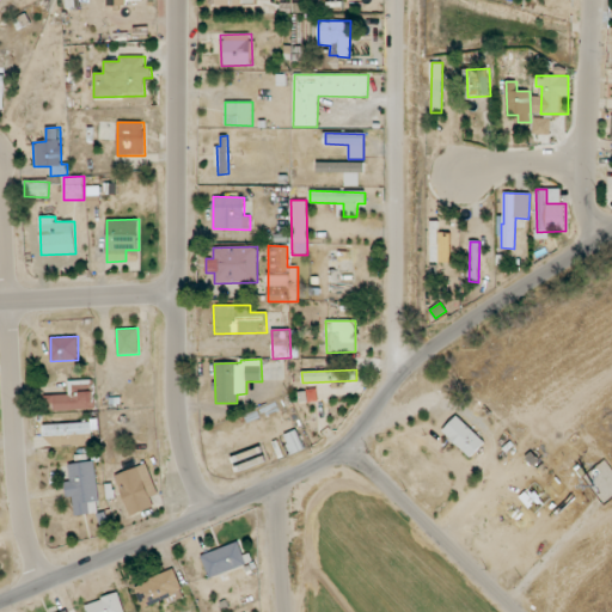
[(53,411),(93,410),(93,380),(68,380),(68,395),(43,396),(43,404),(53,403),(53,411)]
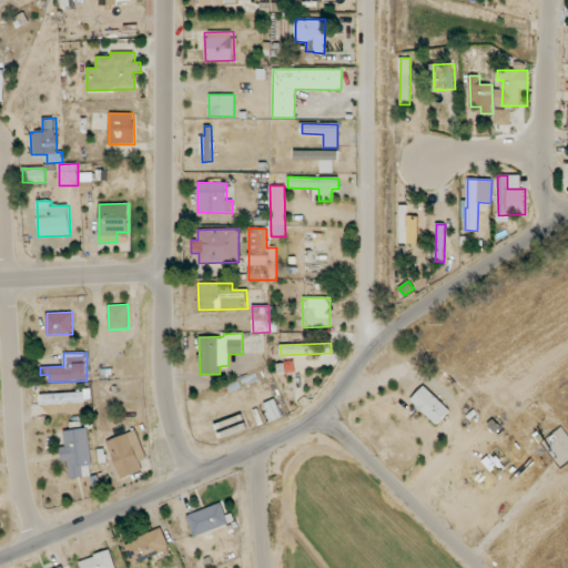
[(285,362),(285,374),(294,373),(294,362),(285,362)]
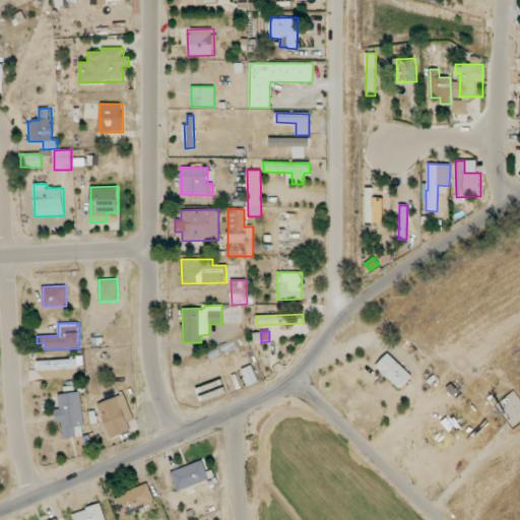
[(376,367),(400,389),(412,376),(388,353),(376,367)]
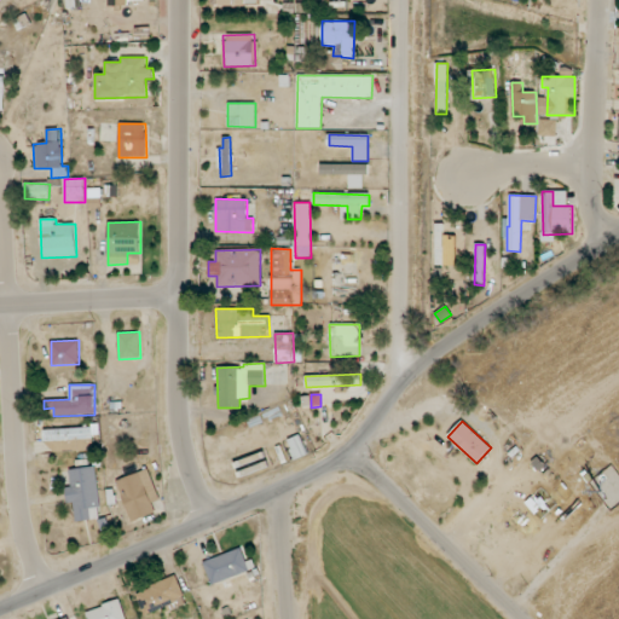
[(44,429),(44,441),(93,439),(93,427),(44,429)]
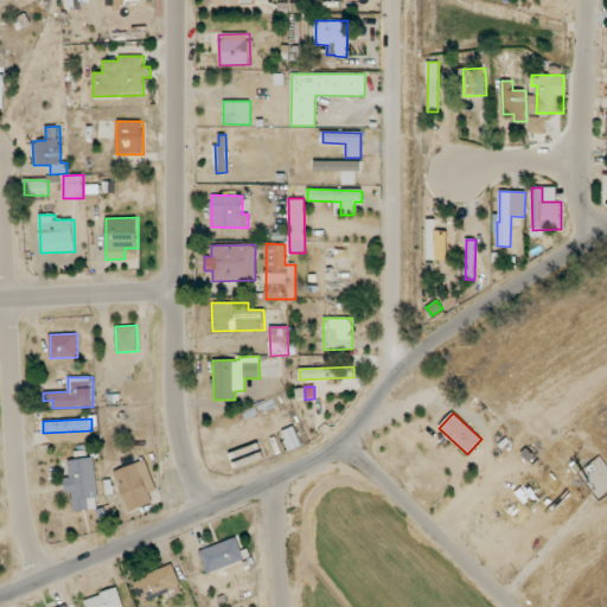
[(75,511),(100,509),(93,458),(68,460),(70,478),(64,478),(66,494),(72,493),(75,511)]
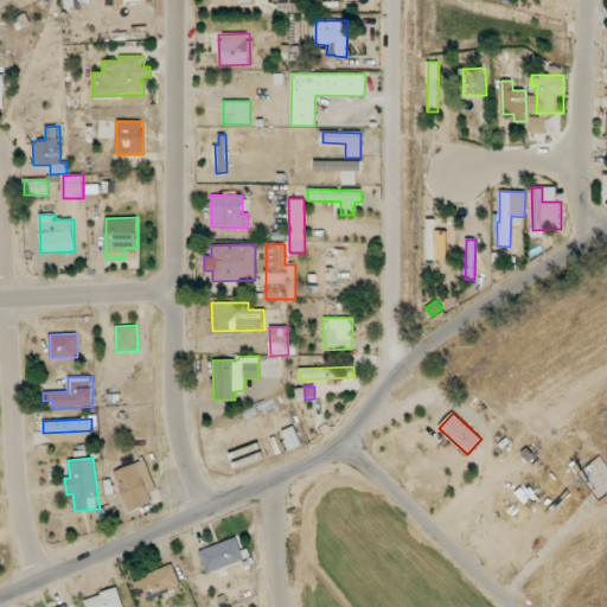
[(115,470),(128,511),(151,504),(148,493),(155,491),(146,460),(115,470)]
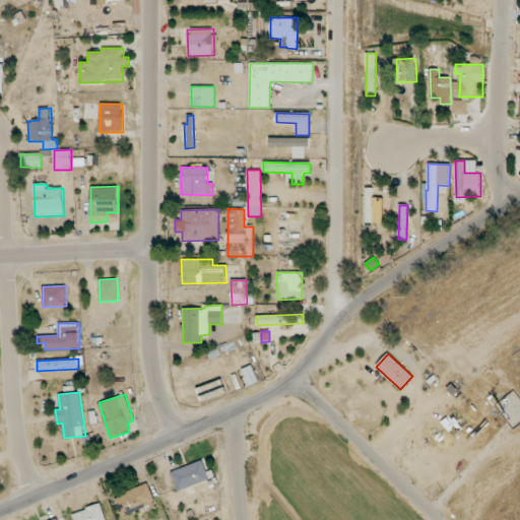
[(178,492),(213,477),(212,473),(208,474),(202,459),(171,472),(178,492)]
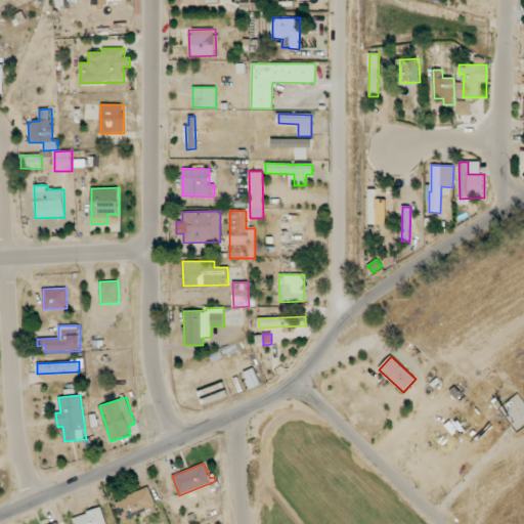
[(114,503),(123,521),(157,506),(148,487),(114,503)]
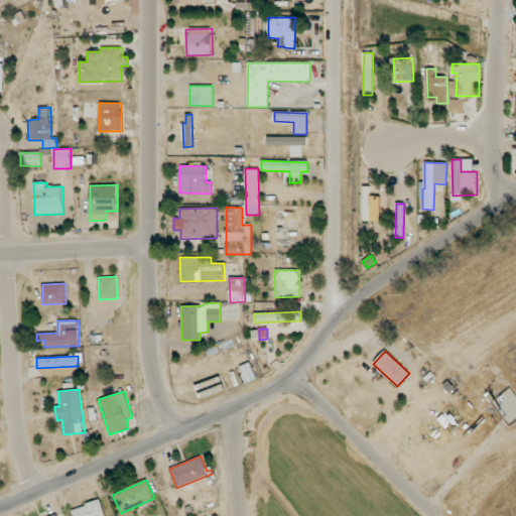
[(74,515),(104,515),(100,500),(72,509),(74,515)]
